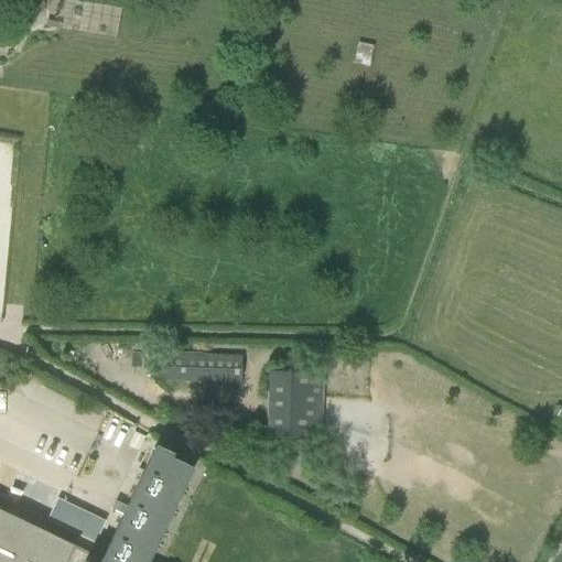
[(375,61),(378,41),(361,39),(358,58),(375,61)]
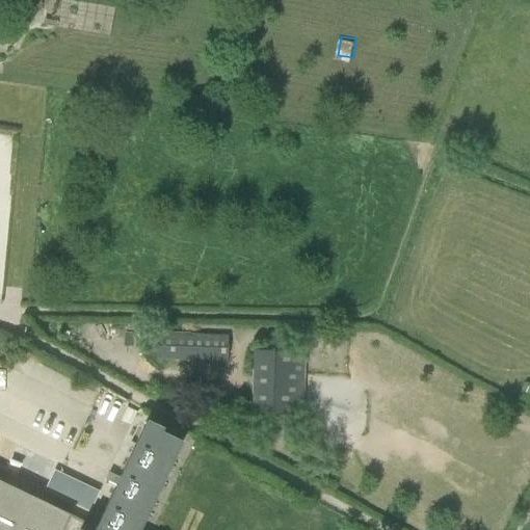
[(0,342),(3,344),(8,334),(0,328),(0,342)]
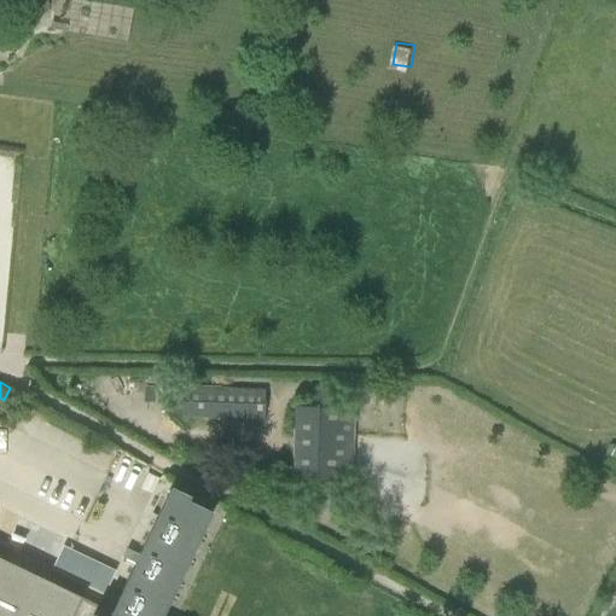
[(259,410),(259,388),(185,385),(184,413),(255,416),(256,410),(259,410)]
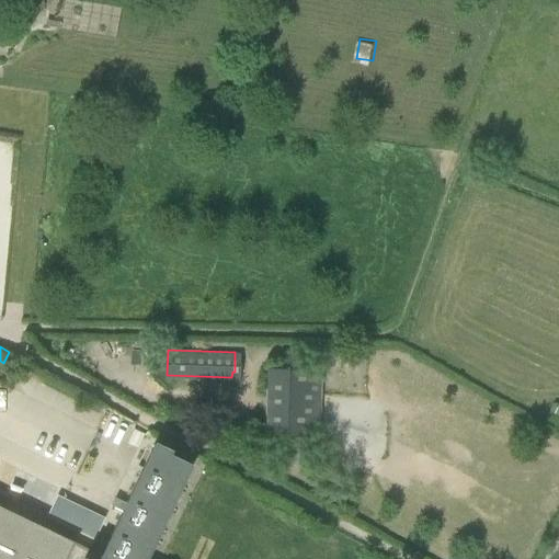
[(310,435),(311,369),(269,369),(266,434),(310,435)]
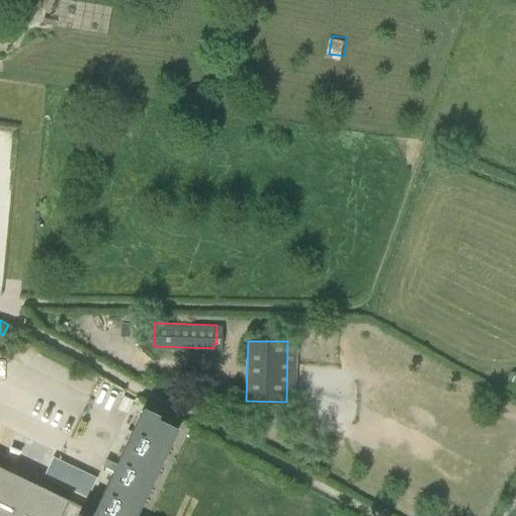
[(138,515),(180,427),(160,418),(162,414),(146,407),(94,513),(45,489),(19,477),(0,467),(0,515),(138,515)]
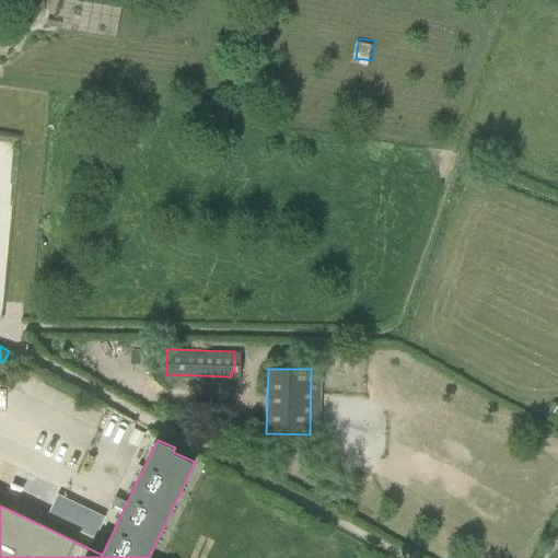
[(96,537),(107,515),(58,493),(58,495),(48,515),(96,537)]
